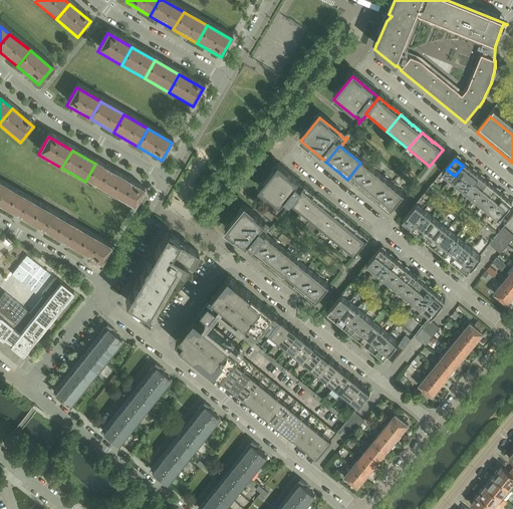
[(368,197),(381,181),(360,163),(347,180),(356,187),(359,189),(359,190),(368,197)]
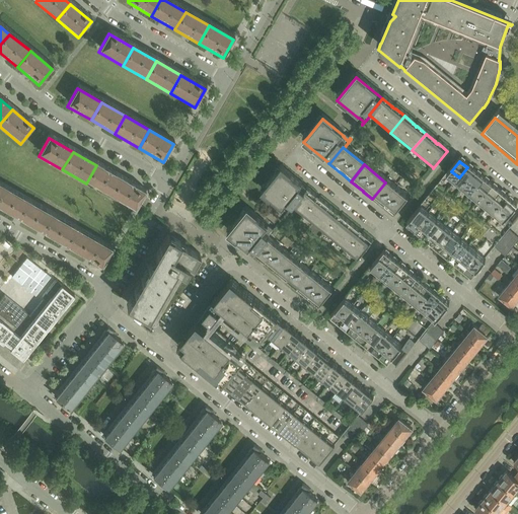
[(121,179),(96,165),(86,184),(109,197),(121,179)]
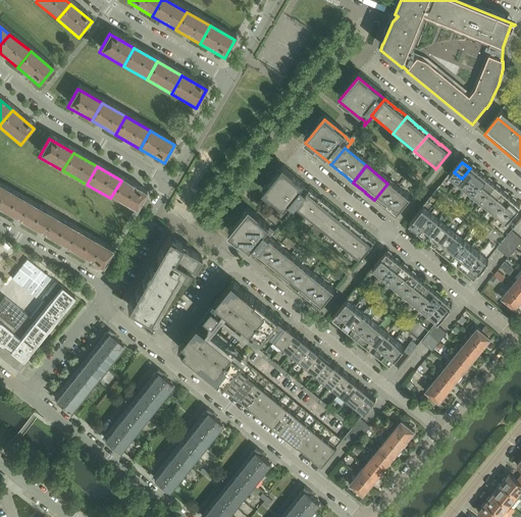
[(478,175),(471,169),(470,168),(462,178),(470,186),(478,175)]
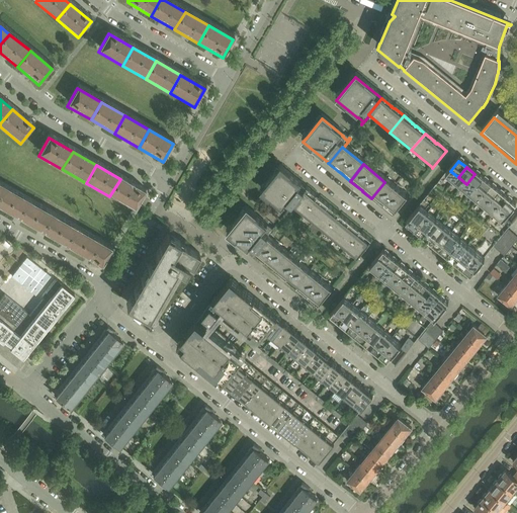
[(280,169),(264,188),(261,193),(281,210),(282,209),(287,214),(285,217),(293,207),(292,207),(306,191),(300,187),(300,186),(280,169)]
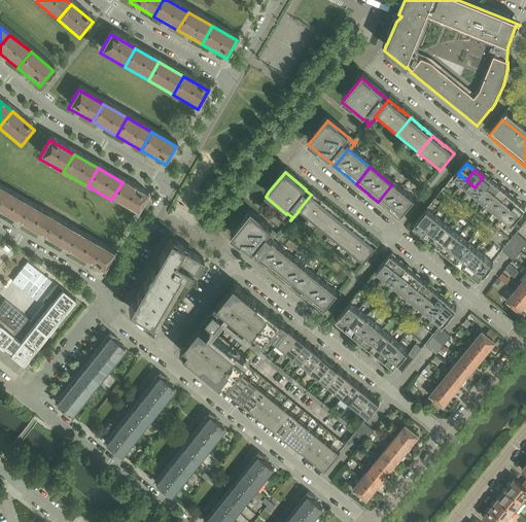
[(513,225),(516,220),(507,214),(499,207),(491,201),(483,194),(475,187),(466,180),(458,174),(453,181),(444,192),(443,194),(445,196),(447,194),(497,236),(489,246),(437,204),(440,203),(436,201),(435,202),(426,213),(421,220),(429,227),(437,234),(446,240),(453,247),(462,253),(469,261),(479,267),(487,274),(521,232),(513,225)]
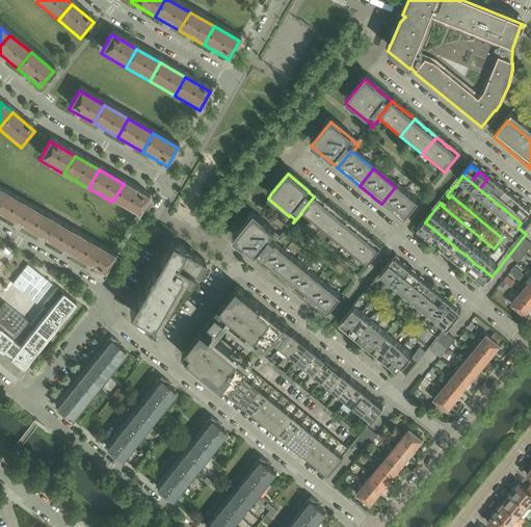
[(496,185),(488,179),(487,179),(479,189),(487,195),(496,185)]
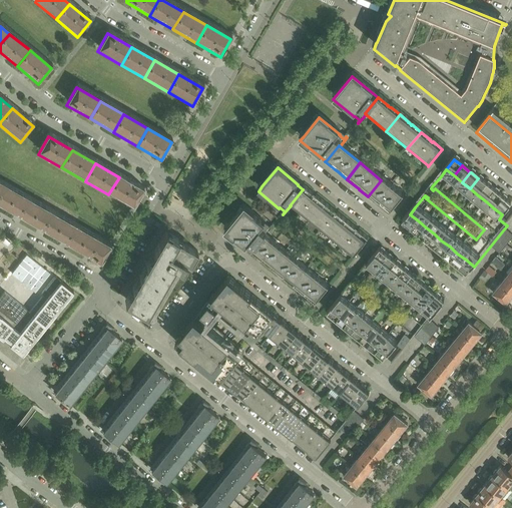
[(143,191),(119,177),(108,194),(133,208),(143,191)]
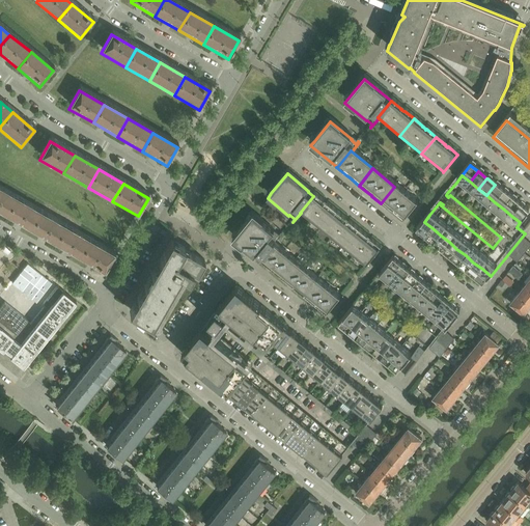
[(503,192),(496,186),(495,185),(486,195),(495,202),(503,192)]
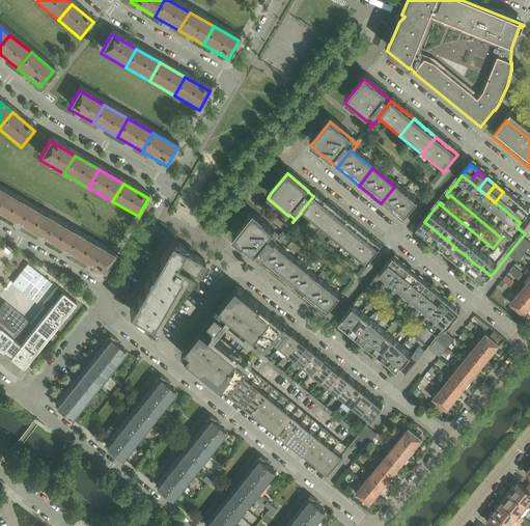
[(402,221),(417,204),(417,203),(416,204),(394,187),(381,203),(390,211),(391,211),(393,213),(393,214),(402,221)]
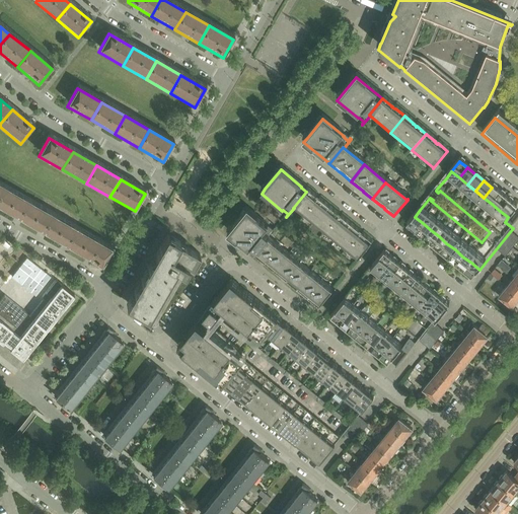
[(15,195),(0,187),(0,210),(5,213),(15,195)]
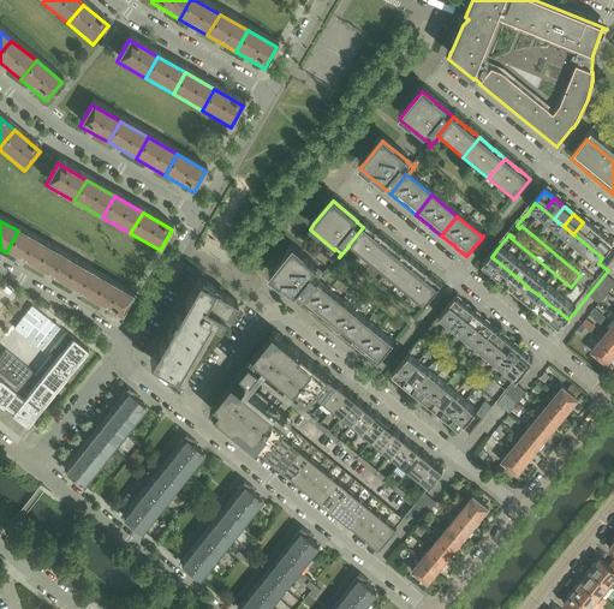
[(592,231),(584,222),(583,222),(573,234),(583,242),(592,231)]
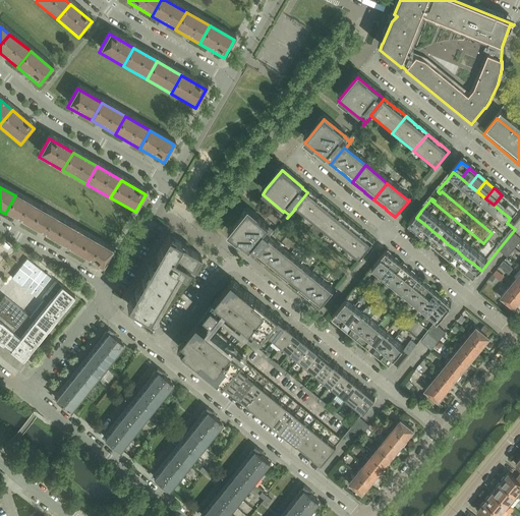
[(315,225),(329,210),(329,209),(321,202),(320,203),(319,202),(316,201),(318,199),(307,191),(307,192),(294,209),(295,209),(315,225)]
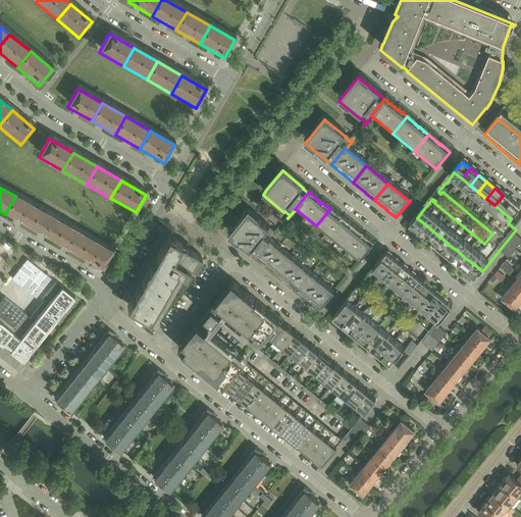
[(40,210),(15,196),(5,214),(29,228),(40,210)]
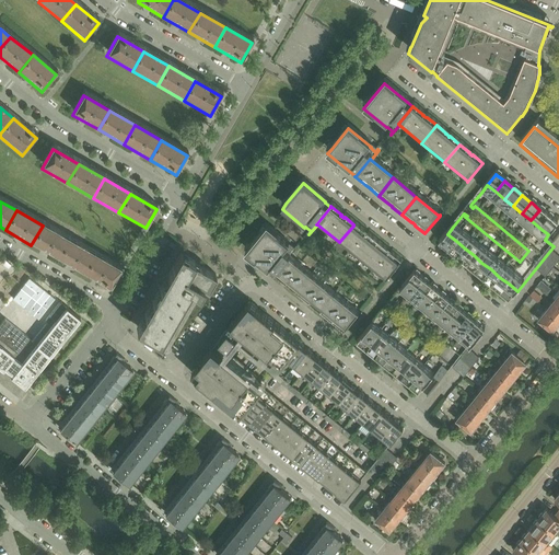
[(548,217),(540,210),(539,210),(531,220),(539,228),(548,217)]
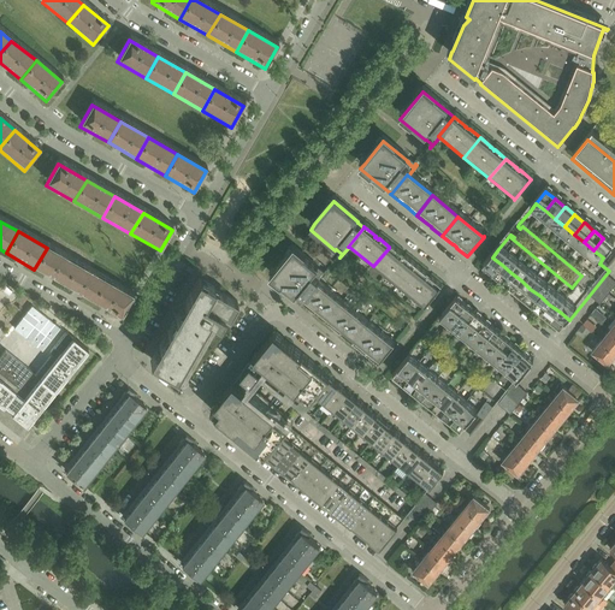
[(613,247),(604,238),(603,238),(593,250),(603,258),(613,247)]
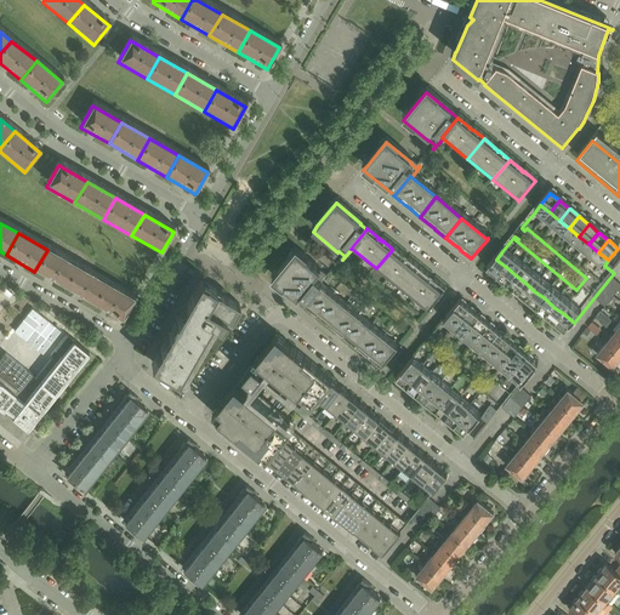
[(403,290),(419,271),(408,262),(407,262),(403,260),(404,258),(392,249),(392,250),(376,268),(403,290)]
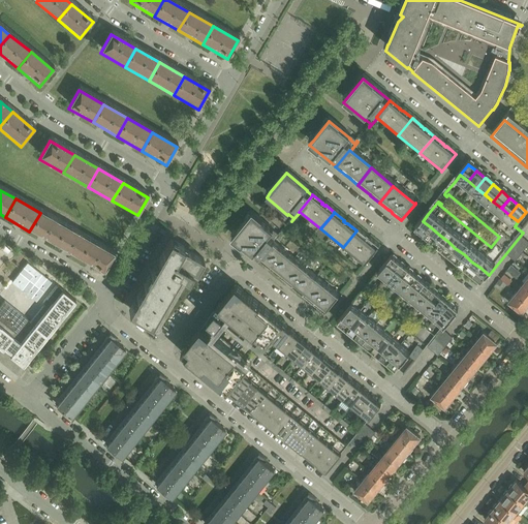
[(64,227),(40,213),(29,232),(54,245),(64,227)]
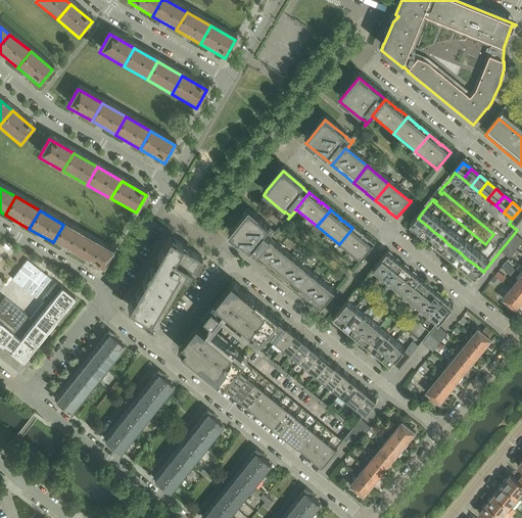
[(244,218),(233,232),(231,230),(228,234),(230,236),(229,237),(250,254),(250,253),(255,257),(269,241),(270,242),(277,233),(275,235),(269,231),(270,230),(248,213),(247,214),(245,213),(242,217),(244,218)]
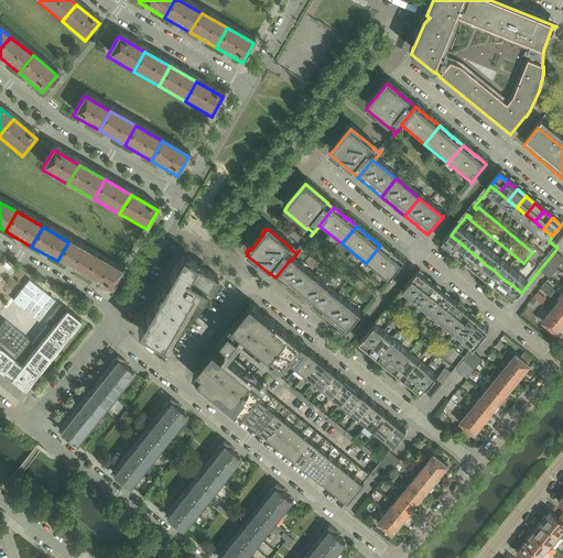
[(459,242),(451,236),(442,245),(451,253),(459,242)]
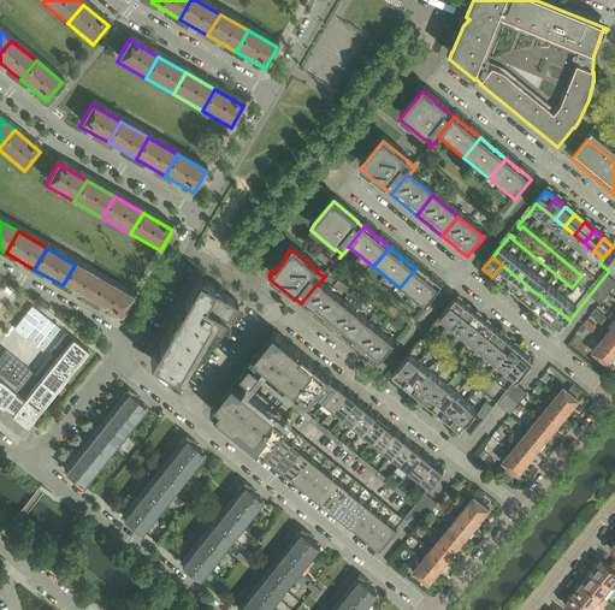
[(104,280),(75,265),(63,285),(92,302),(104,280)]
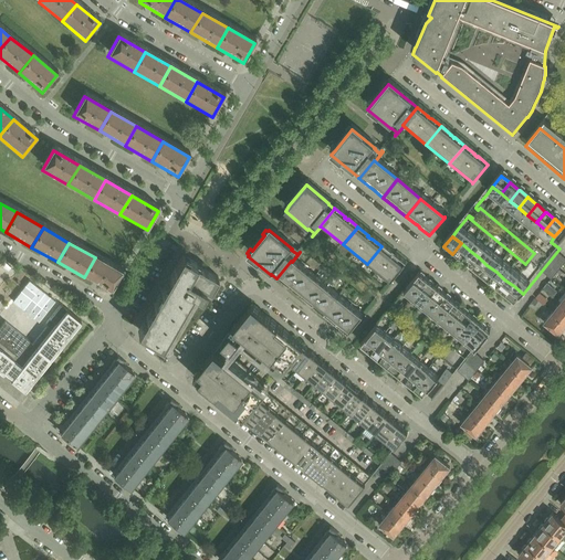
[(461,243),(452,254),(461,261),(470,251),(461,243)]
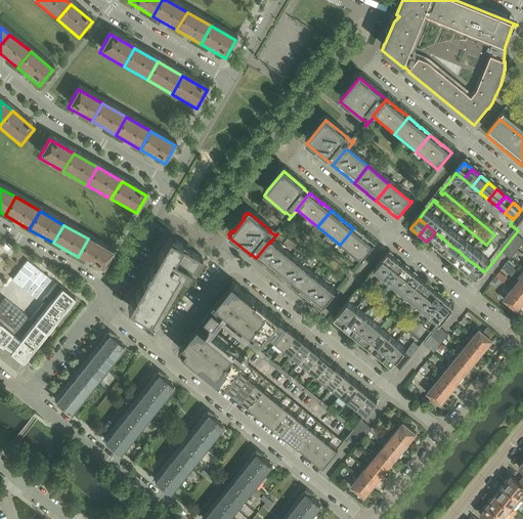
[(361,263),(375,247),(375,246),(365,239),(364,239),(362,236),(362,235),(353,228),(340,245),(360,262),(360,263),(361,263)]
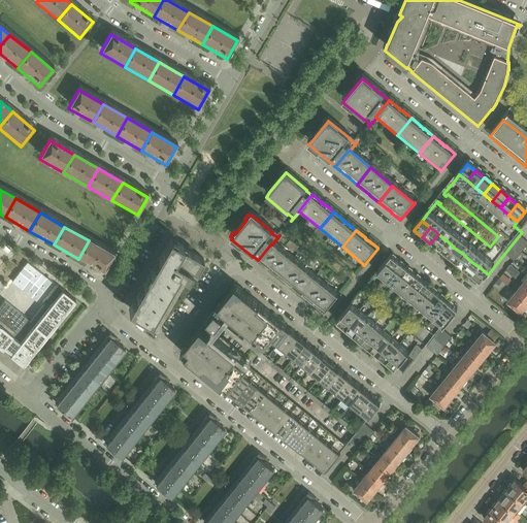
[(438,234),(430,243),(438,251),(447,240),(438,234)]
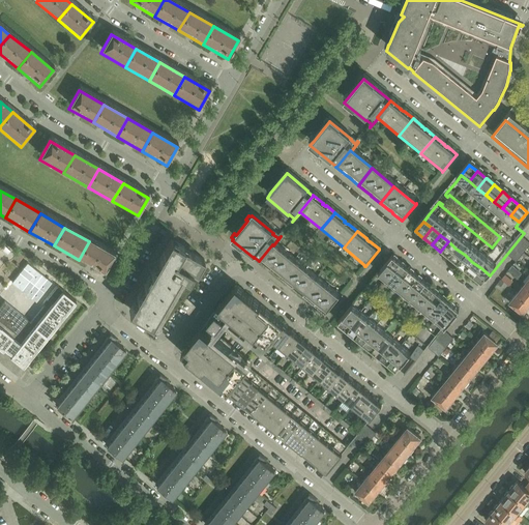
[(525,244),(520,240),(512,249),(518,253),(525,244)]
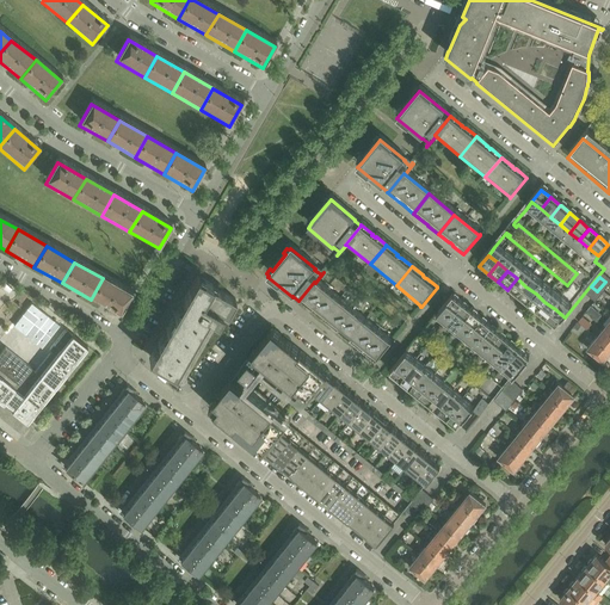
[(131,295),(103,278),(91,300),(119,316),(131,295)]
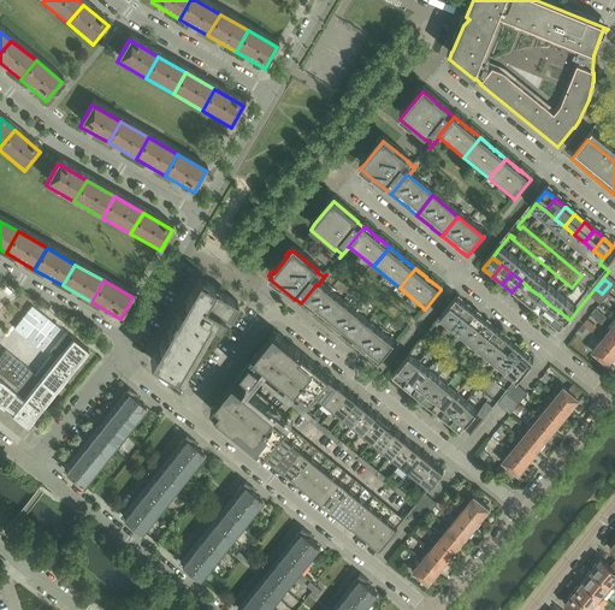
[(521,280),(512,292),(521,301),(530,289),(521,280)]
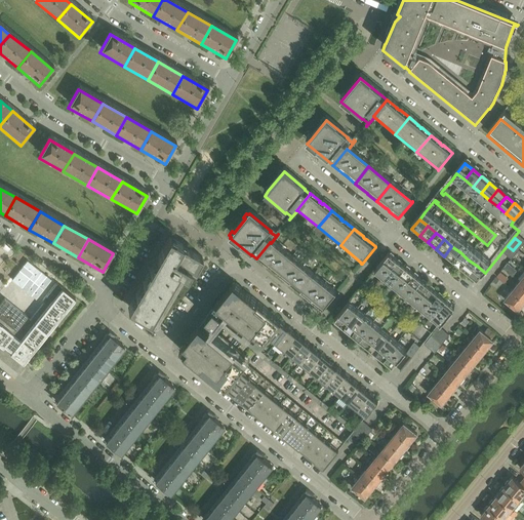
[(168,240),(155,263),(127,311),(140,319),(149,324),(156,312),(159,314),(180,277),(185,279),(190,272),(194,275),(201,262),(180,249),(182,247),(168,240)]
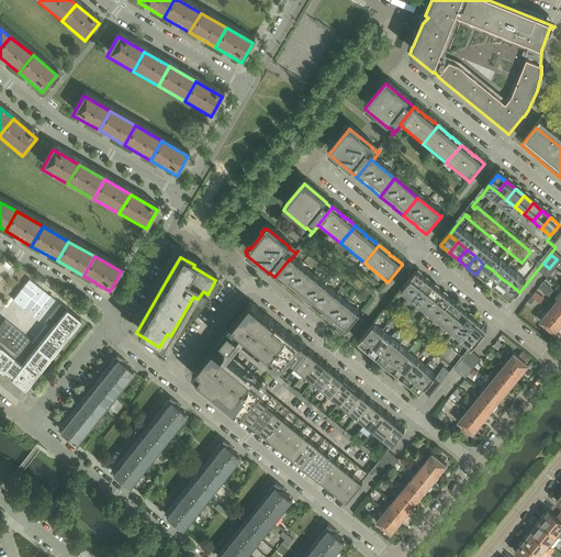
[(298,297),(313,279),(290,260),(289,259),(275,277),(275,278),(284,286),(285,286),(288,288),(289,288),(288,289),(298,297)]
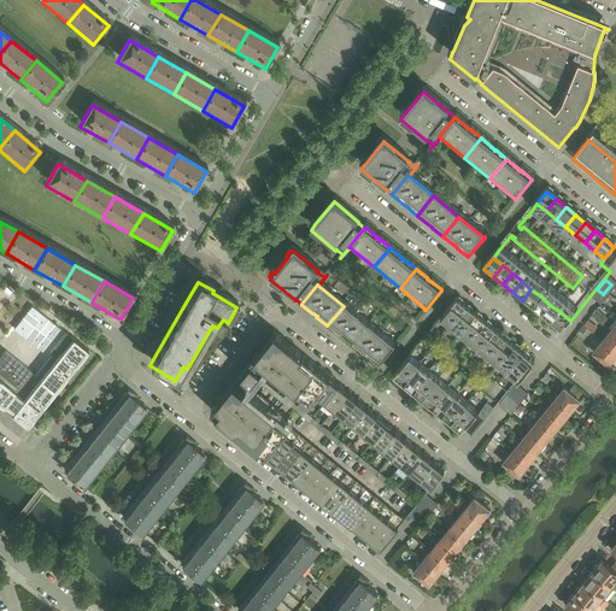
[(609,299),(615,289),(615,288),(611,285),(603,294),(609,299)]
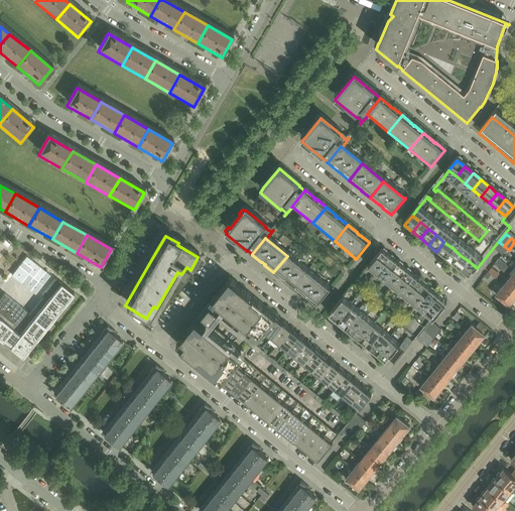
[(443,242),(436,252),(444,258),(453,248),(443,242)]
